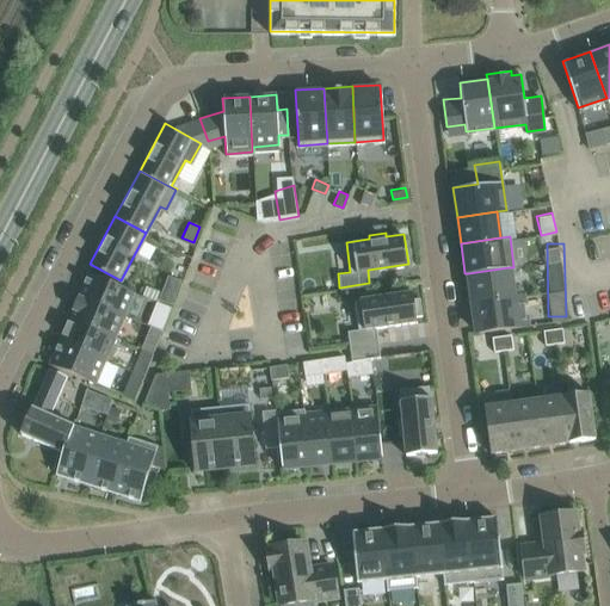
[(473,300),(512,294),(509,267),(468,273),(473,300)]
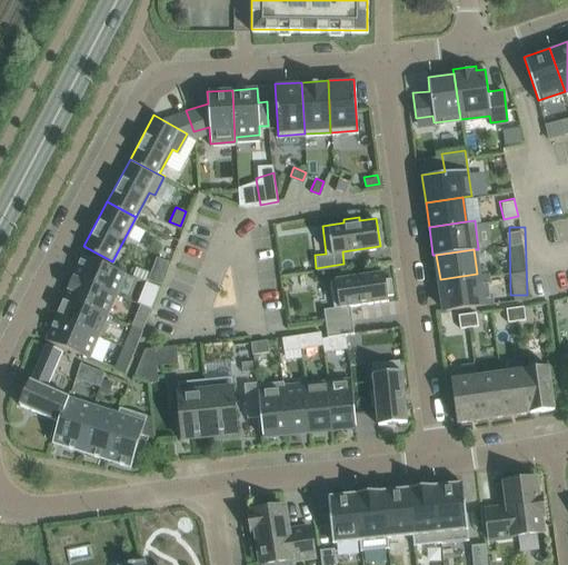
[(72,274),(115,291),(125,270),(81,253),(72,274)]
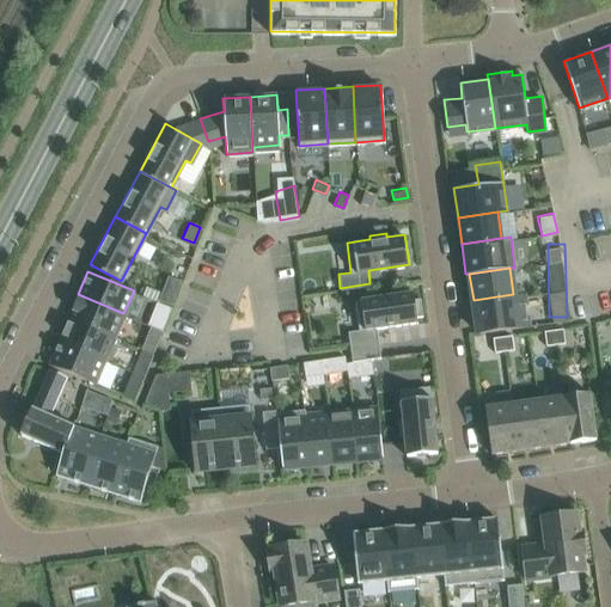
[(169,274),(159,299),(171,304),(179,279),(169,274)]
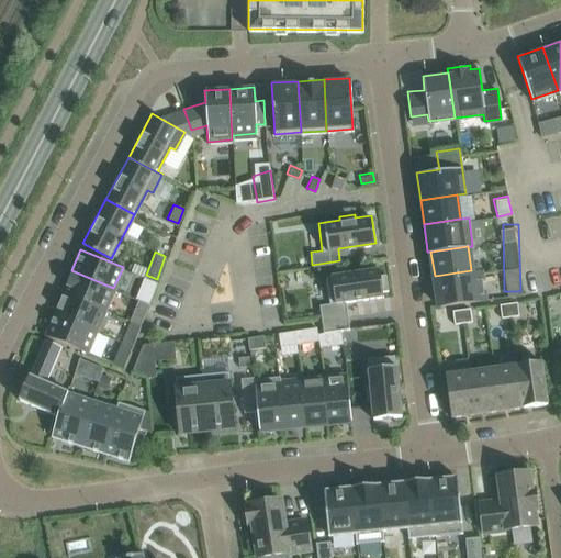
[(345,300),(382,294),(382,289),(388,288),(385,272),(380,274),(379,267),(362,269),(362,267),(347,269),(347,271),(325,275),(329,302),(318,303),(321,316),(347,313),(345,300)]
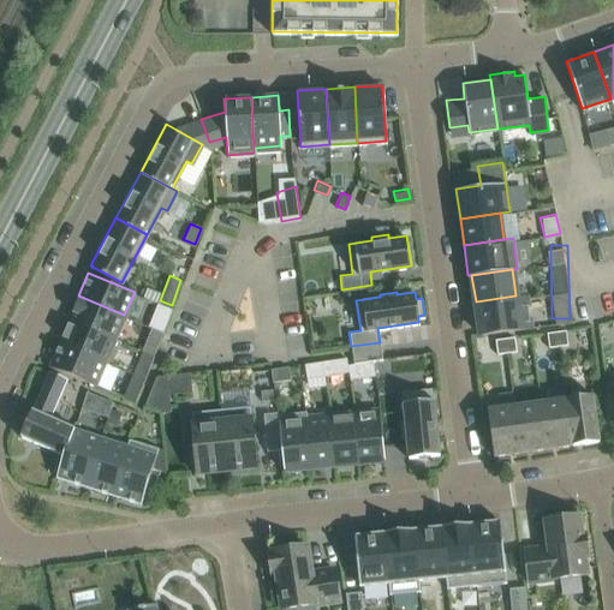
[(525,294),(516,295),(476,301),(480,333),(529,326),(525,294)]
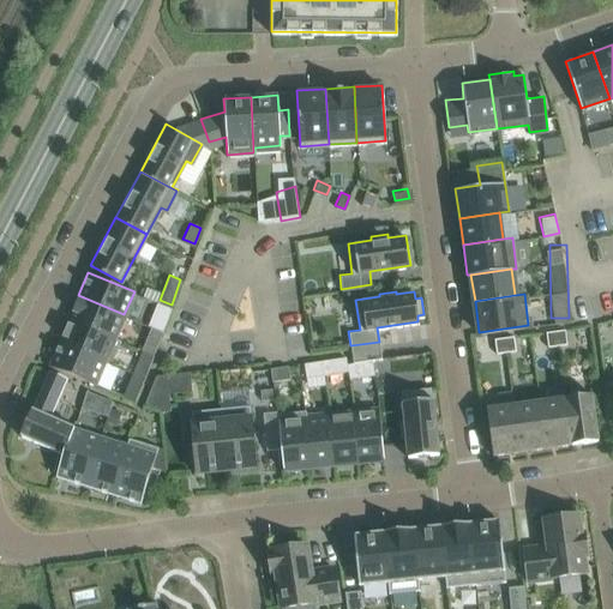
[(78,295),(68,318),(120,339),(120,338),(115,336),(124,314),(78,295)]
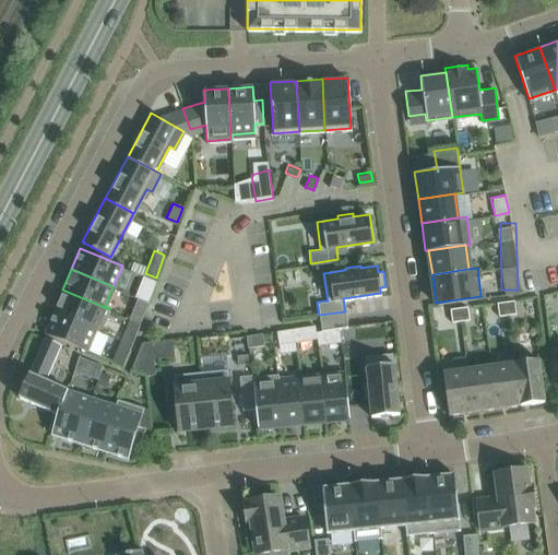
[(147,294),(154,279),(143,274),(138,290),(147,294)]
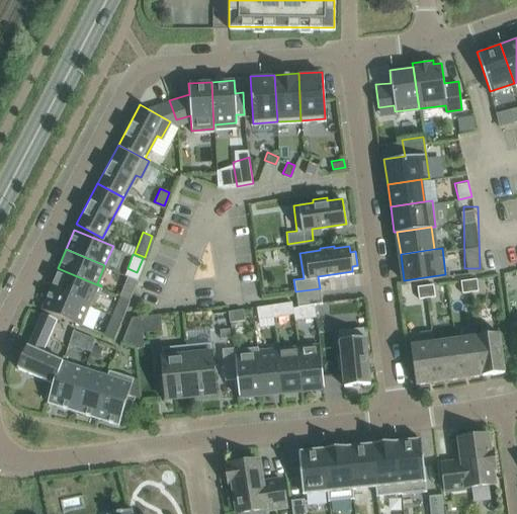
[(101,286),(58,268),(50,287),(93,306),(101,286)]
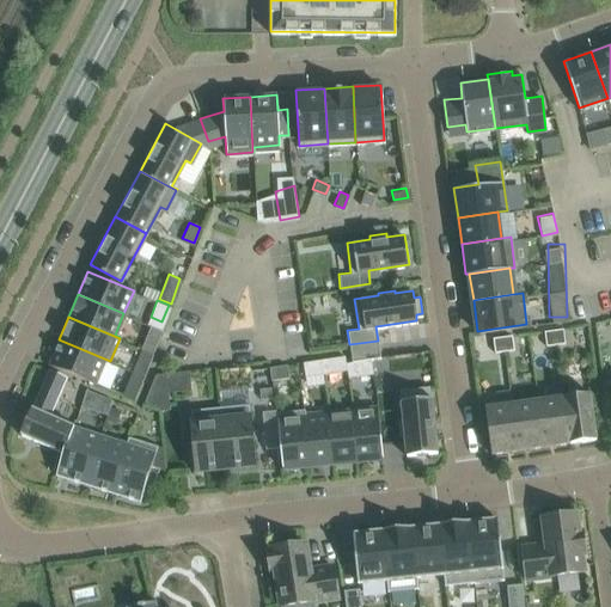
[(553,327),(555,342),(564,341),(562,326),(553,327)]
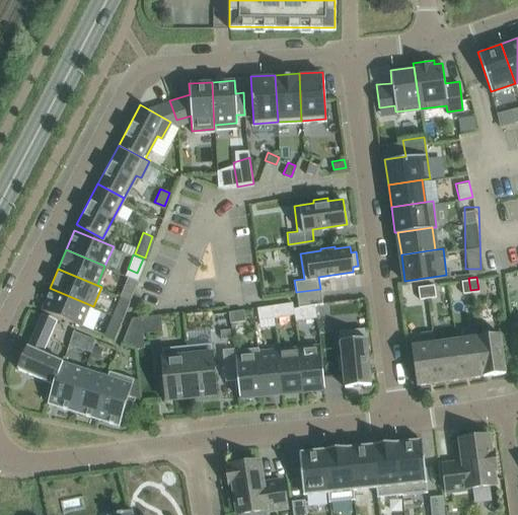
[(462,291),(470,290),(468,278),(460,279),(462,291)]
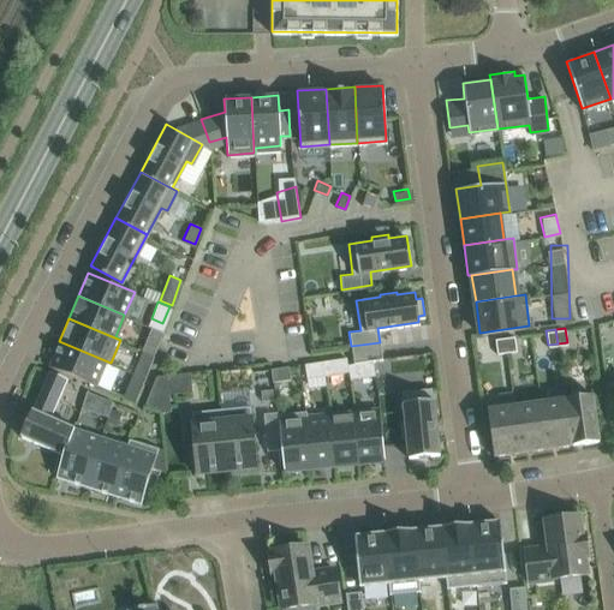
[(150,334),(145,346),(155,348),(160,338),(150,334)]
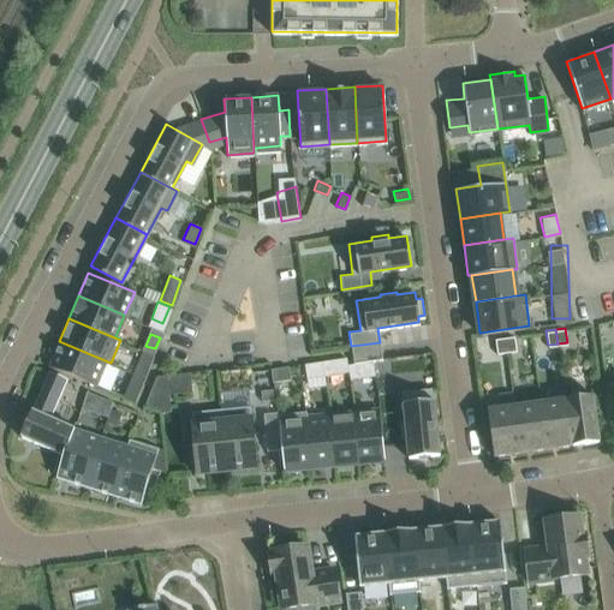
[(513,335),(504,336),(506,351),(516,350),(513,335)]
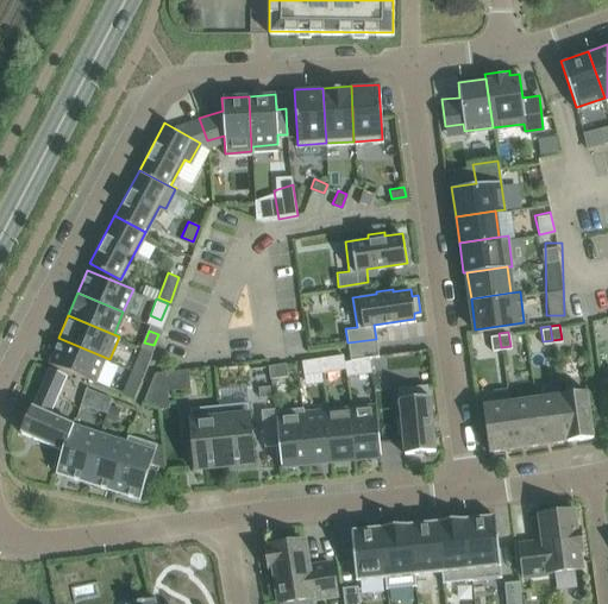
[(499,333),(489,334),(491,348),(501,347),(499,333)]
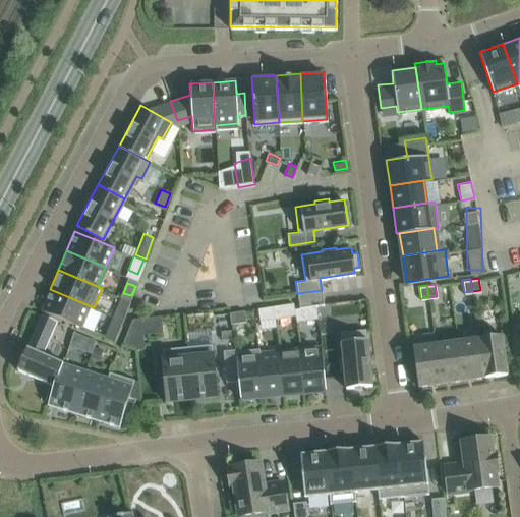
[(41,308),(80,326),(89,306),(93,308),(94,307),(50,289),(41,308)]
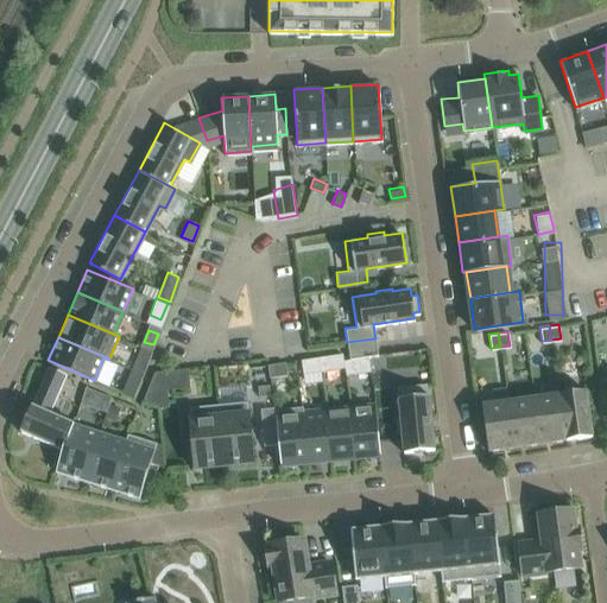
[(347,342),(349,357),(368,355),(378,353),(375,338),(347,342)]
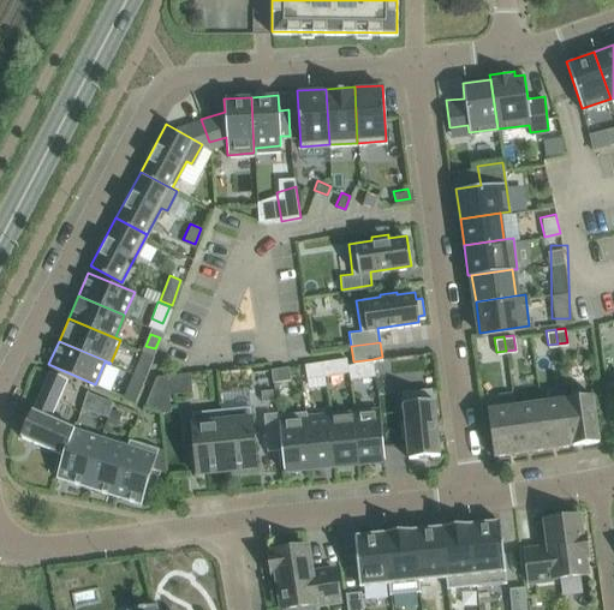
[(138,359),(149,364),(153,354),(142,351),(138,359)]
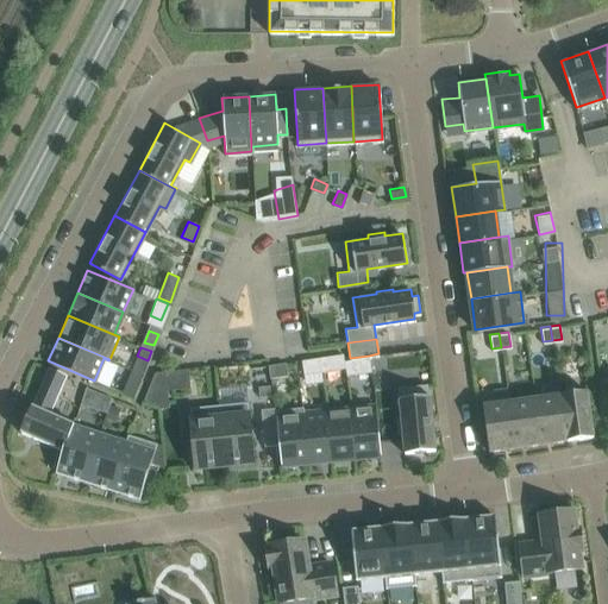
[(344,359),(343,352),(321,356),(324,370),(345,366),(344,359)]
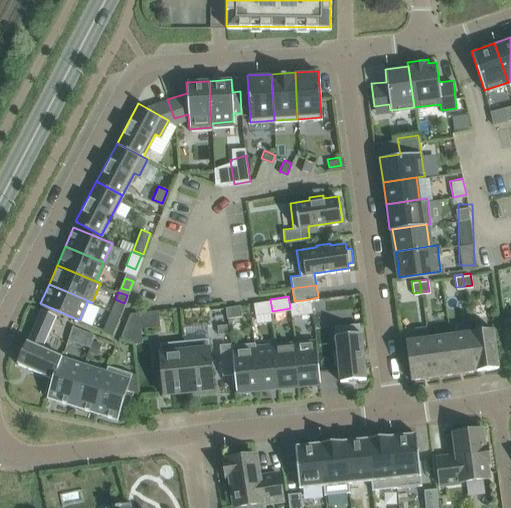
[(270,299),(253,301),(254,313),(272,311),(270,299)]
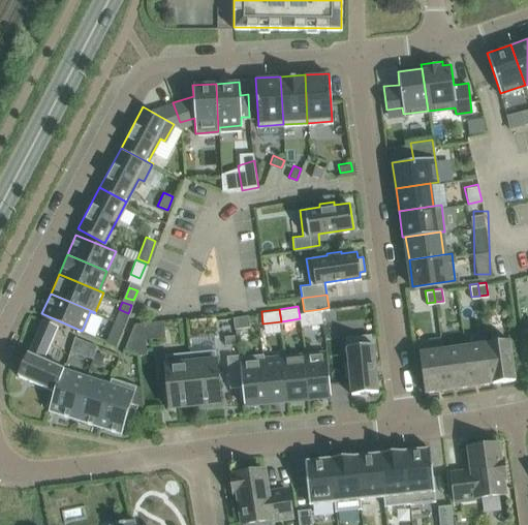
[(322,321),(320,309),(304,311),(299,312),(300,318),(301,325),(322,321)]
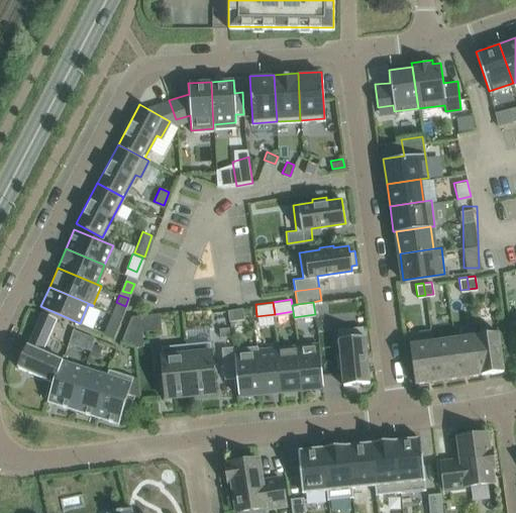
[(243,317),(241,306),(227,309),(228,319),(243,317)]
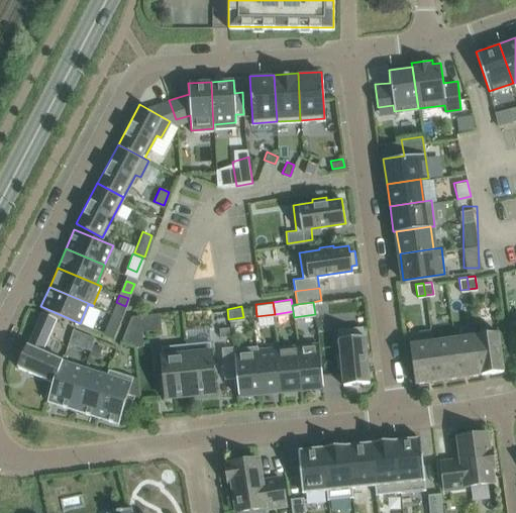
[(16,366),(53,381),(54,382),(61,357),(41,349),(56,317),(40,310),(16,366)]
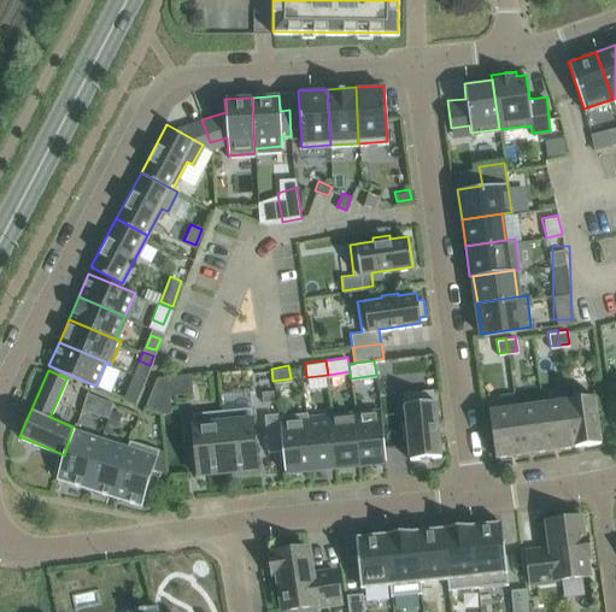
[(169,398),(166,374),(157,375),(156,375),(144,404),(163,412),(168,412),(170,412),(169,398)]
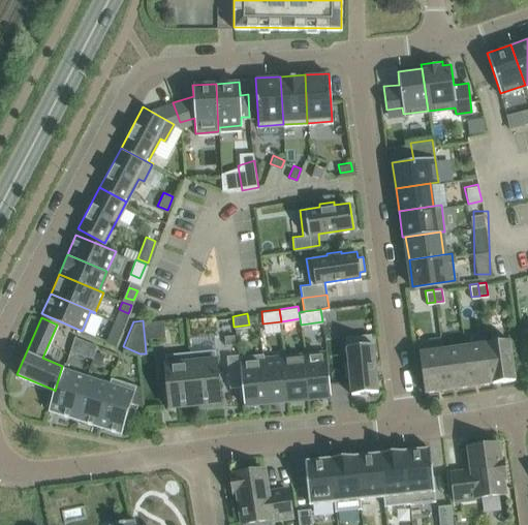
[(111,328),(105,340),(116,344),(121,333),(111,328)]
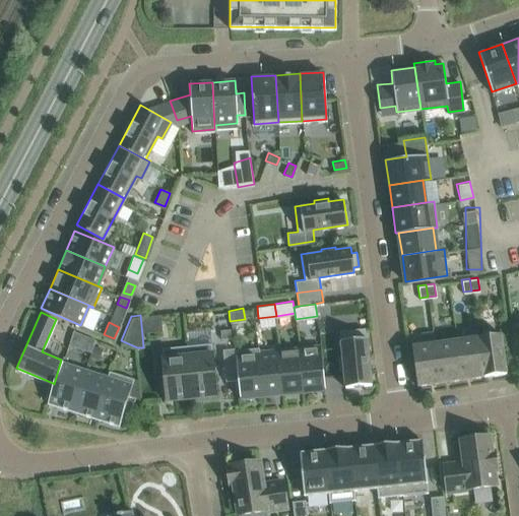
[(364,327),(339,329),(341,356),(337,357),(339,370),(342,369),(344,386),(371,383),(366,336),(365,336),(364,327)]
